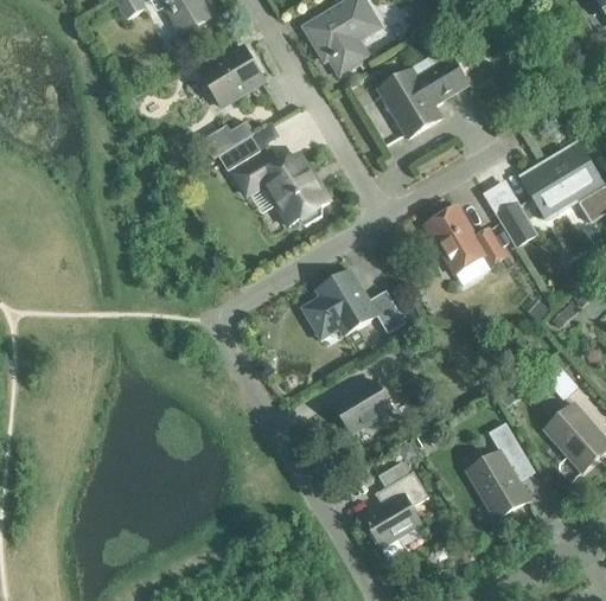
[(115,0),(126,18),(146,6),(142,0),(160,0),(180,33),(211,14),(202,0),(115,0)]
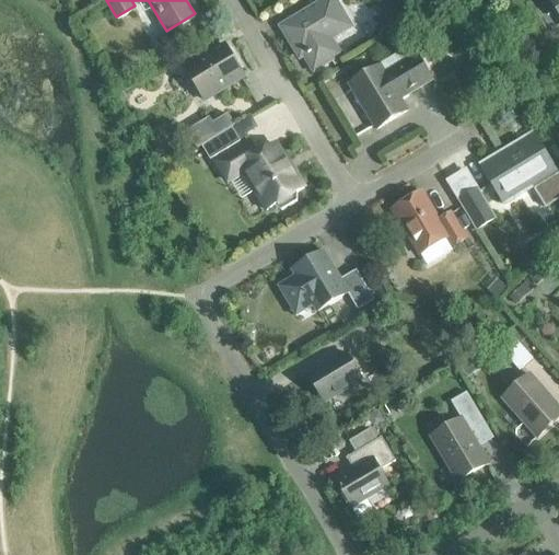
[(313,66),(335,53),(326,36),(348,23),(334,0),(319,0),(281,24),(299,53),(303,50),(313,66)]
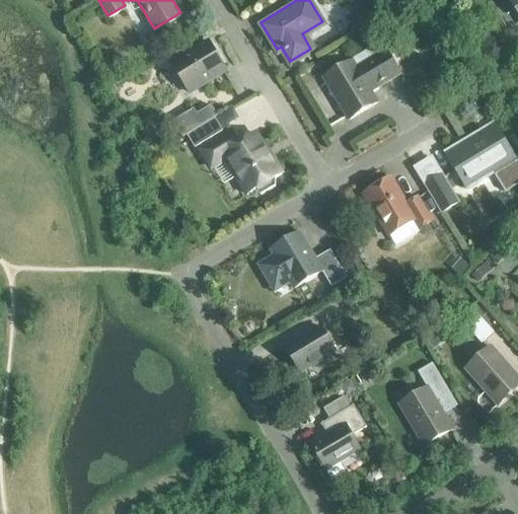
[(171,61),(188,89),(225,67),(208,39),(171,61)]
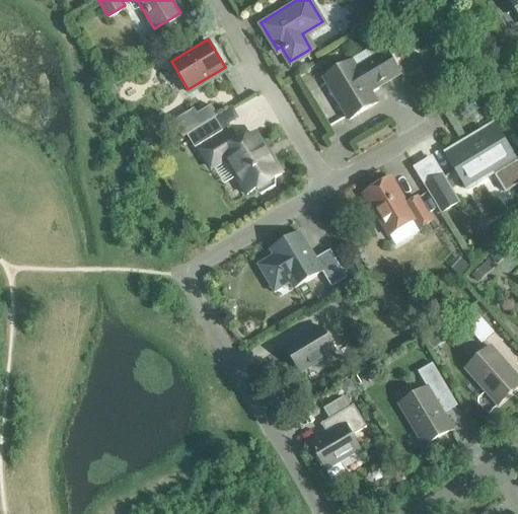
[(373,88),(401,70),(386,45),(358,62),(353,55),(321,74),(348,118),(379,98),(373,88)]
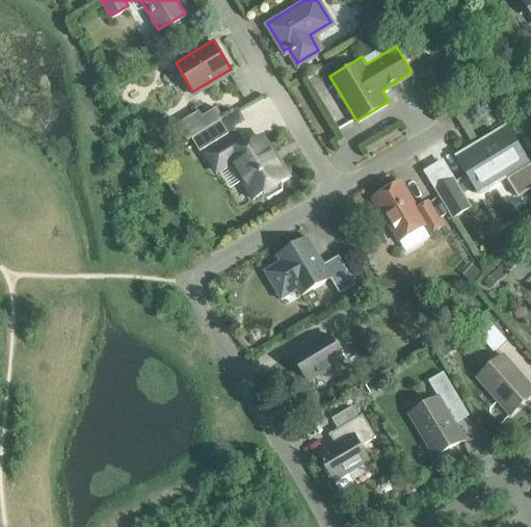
[(216,104),(202,113),(208,124),(222,114),(216,104)]
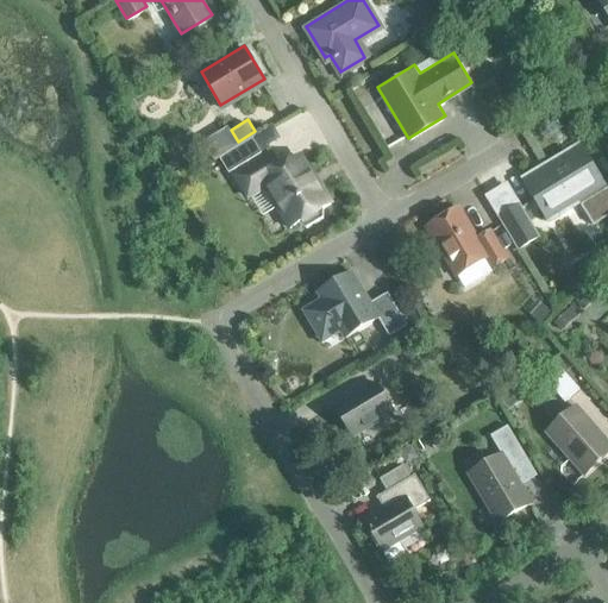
[(251,136),(219,155),(227,169),(259,150),(251,136)]
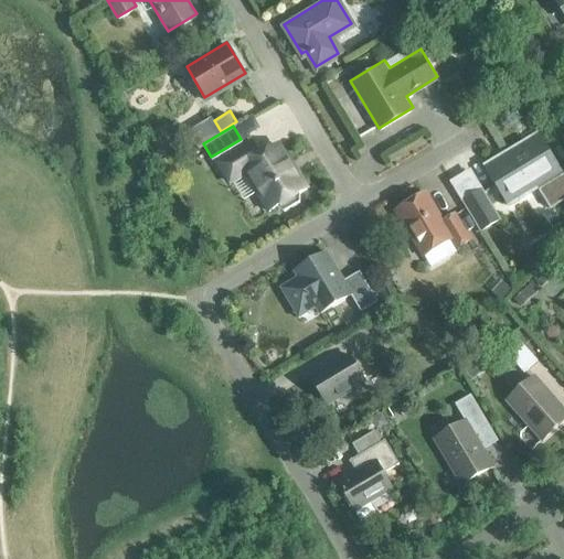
[(486,163),(508,200),(557,170),(534,131),(522,139),(524,141),(486,163)]
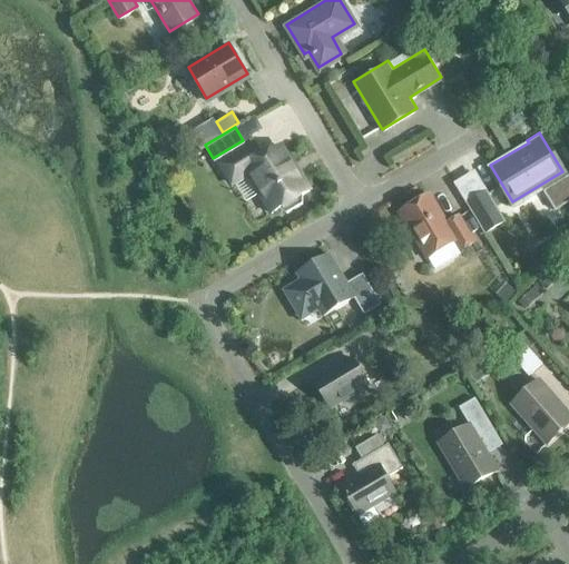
[(277,144),(262,154),(254,141),(221,161),(232,180),(247,171),(271,210),(277,207),(285,211),(302,201),(302,193),(308,188),(297,169),(293,171),(277,144)]
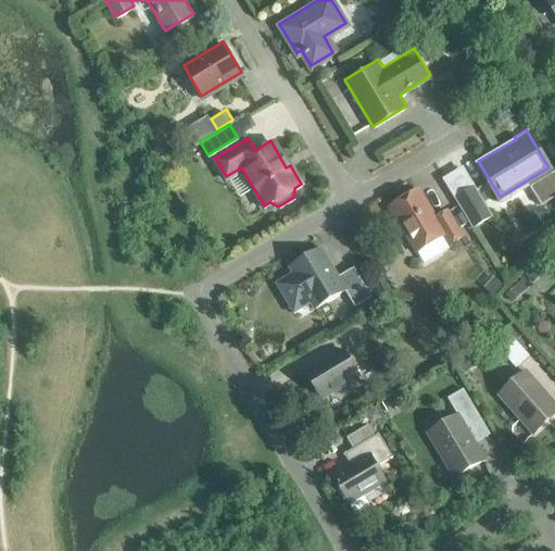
[(455,196),(472,224),(489,213),(472,185),(455,196)]
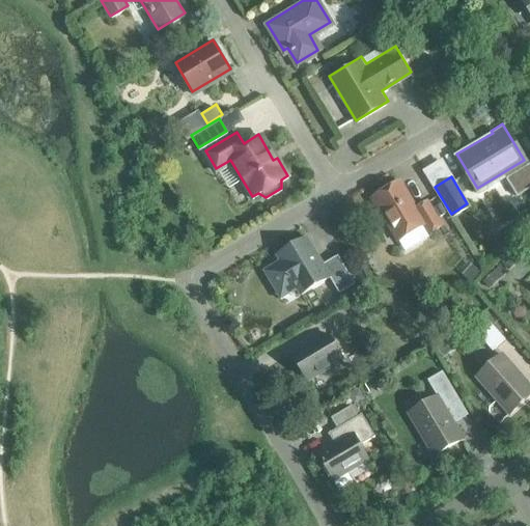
[(425,199),(415,205),(398,180),(373,194),(382,209),(381,210),(397,238),(427,220),(431,227),(440,223),(425,199)]
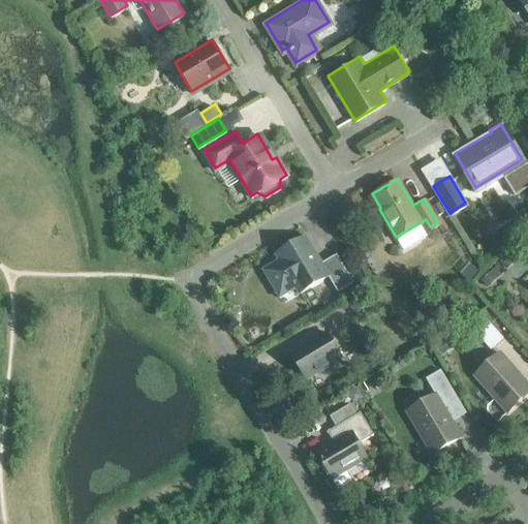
[(335,252),(321,260),(305,234),(275,252),(278,257),(261,267),(275,288),(290,279),(298,291),(328,273),(337,289),(352,280),(335,252)]
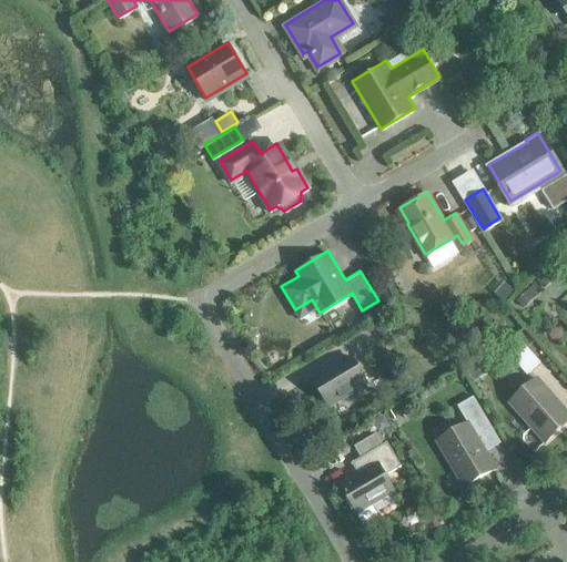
[(503,347),(525,371),(539,359),(517,335),(503,347)]
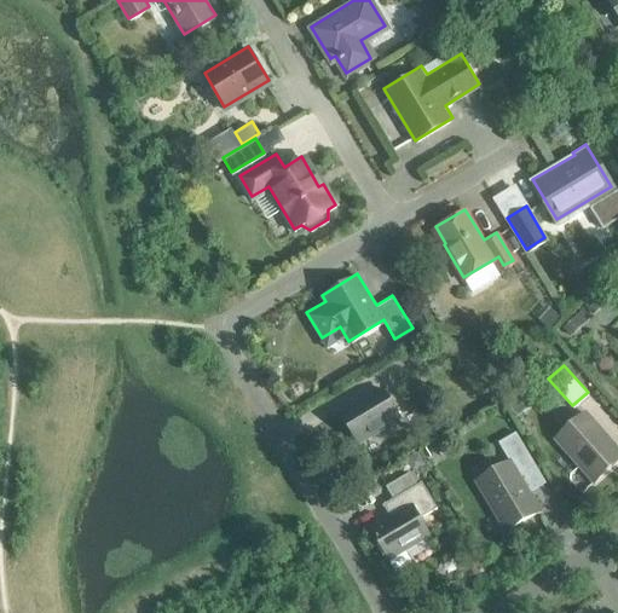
[(340,411),(357,440),(399,415),(381,386),(340,411)]
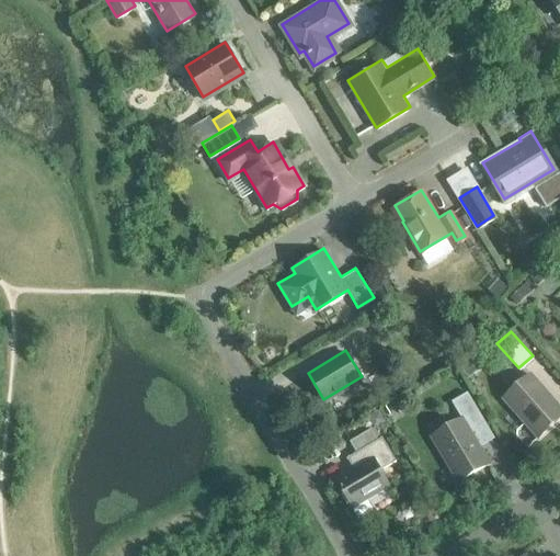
[(503,396),(537,434),(559,413),(559,406),(529,372),(503,396)]
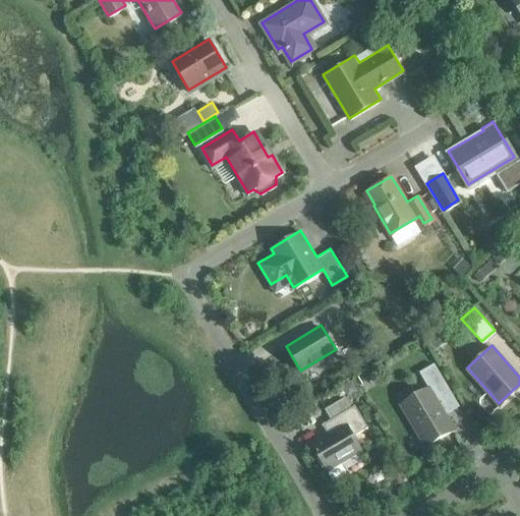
[(400,403),(424,445),(453,427),(434,395),(448,387),(432,361),(418,370),(428,387),(400,403)]
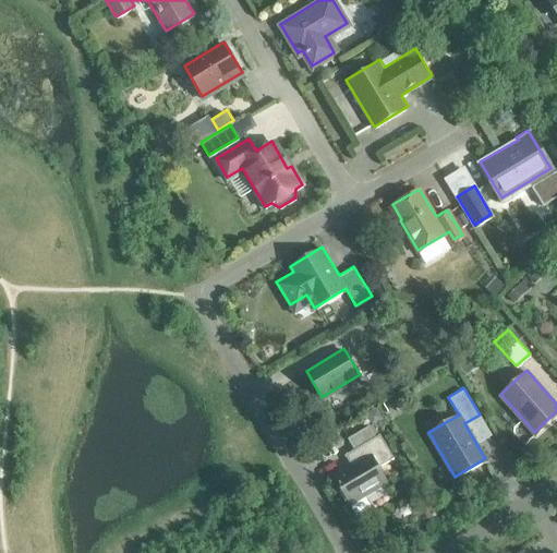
[(378,432),(374,435),(367,424),(347,436),(360,458),(333,475),(353,509),(368,501),(364,494),(387,481),(377,465),(392,456),(378,432)]
